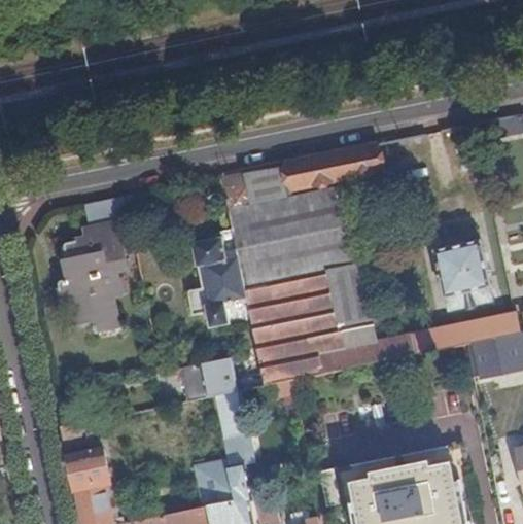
[(378,170),(373,144),(302,159),(280,163),(285,187),(291,186),(292,188),(378,170)]
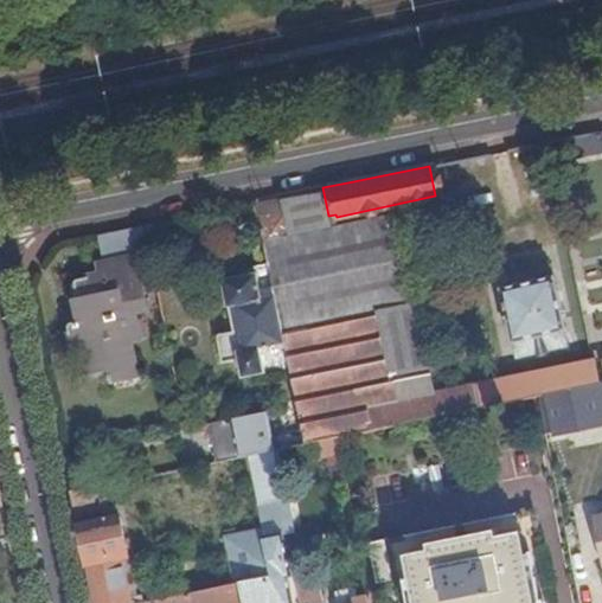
[(479,406),(474,384),(430,392),(426,369),(395,212),(326,228),(344,318),(305,325),(286,236),(281,213),(256,219),(268,275),(281,341),(286,366),(293,399),(301,443),(311,441),(332,437),(479,406)]
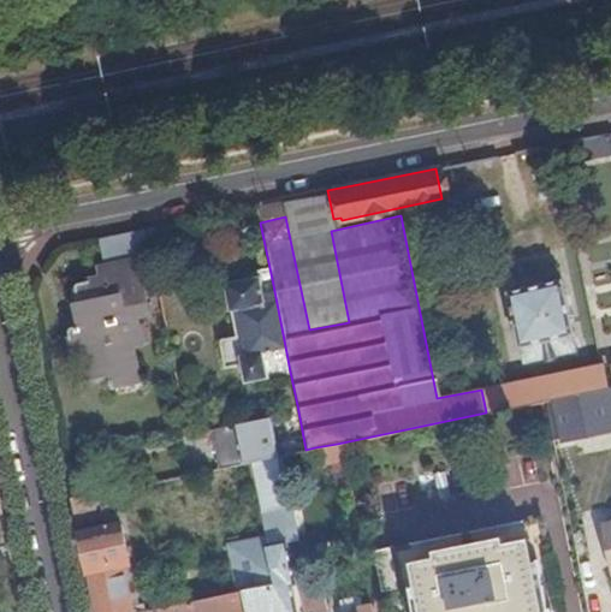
[(187,249),(182,220),(146,227),(150,257),(187,249)]
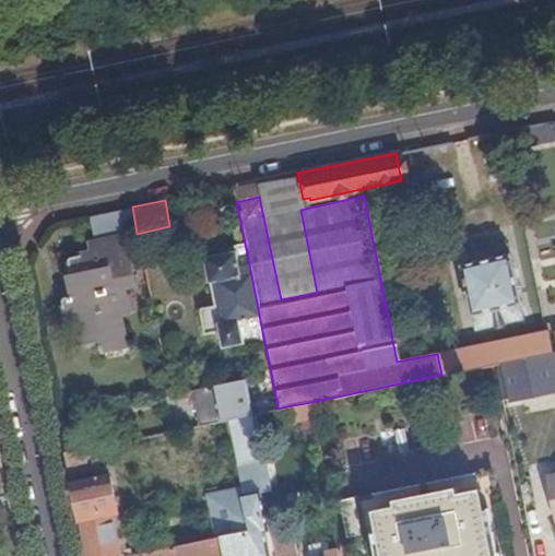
[(317,293),(300,210),(263,217),(281,299),(317,293)]
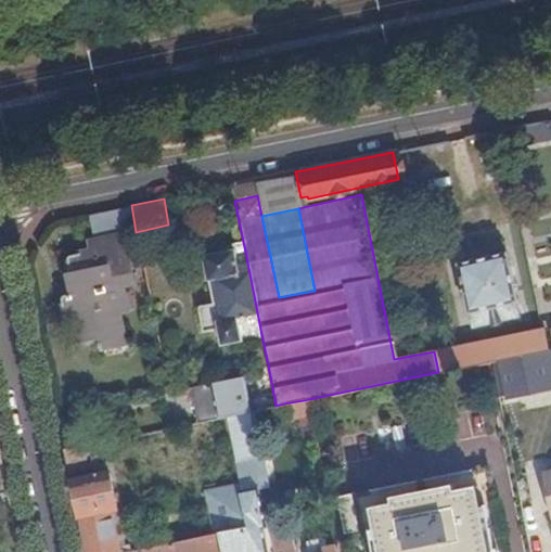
[(95,336),(122,332),(117,310),(127,308),(122,283),(131,282),(123,234),(92,240),(93,248),(66,254),(74,292),(61,294),(69,337),(94,333),(95,336)]
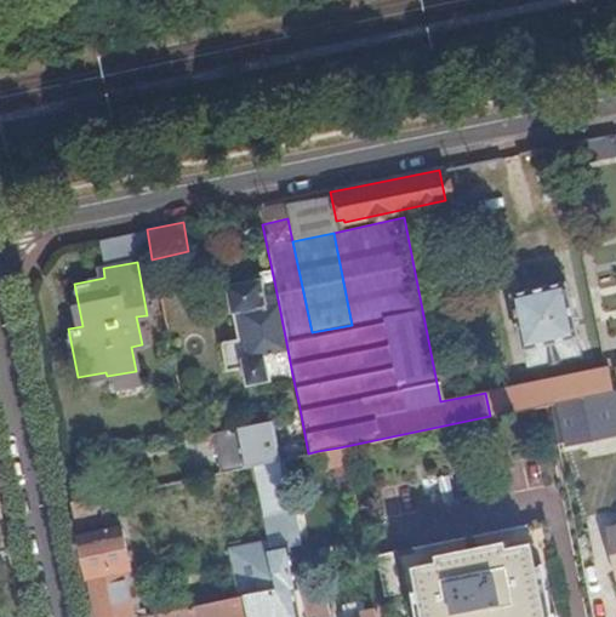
[(507,281),(509,295),(563,283),(559,269),(507,281)]
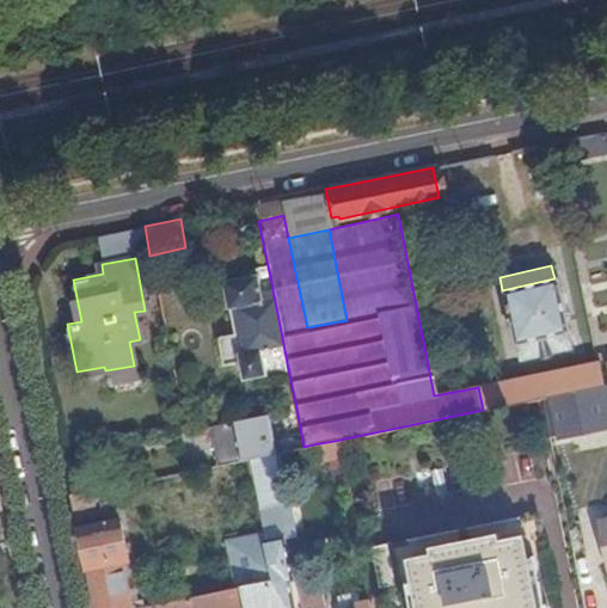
[(283,344),(270,277),(256,281),(255,275),(220,283),(225,309),(233,308),(238,332),(216,337),(215,342),(221,366),(238,362),(241,379),(264,374),(258,349),(283,344)]
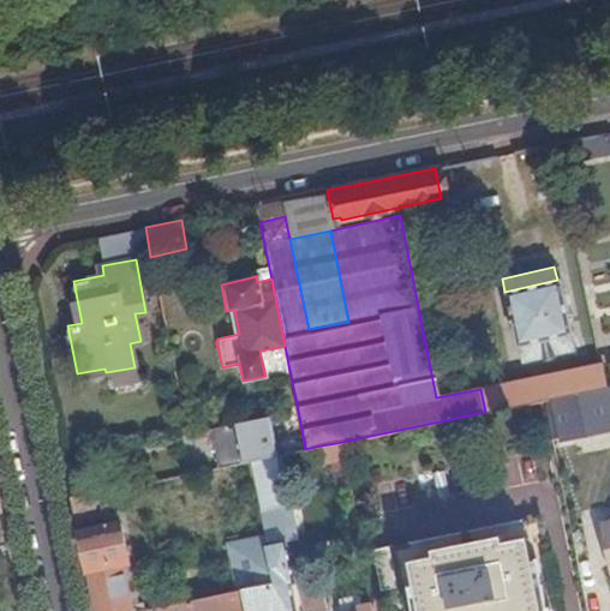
[(557,280),(504,292),(518,346),(519,346),(522,360),(572,349),(568,334),(570,334),(557,280)]
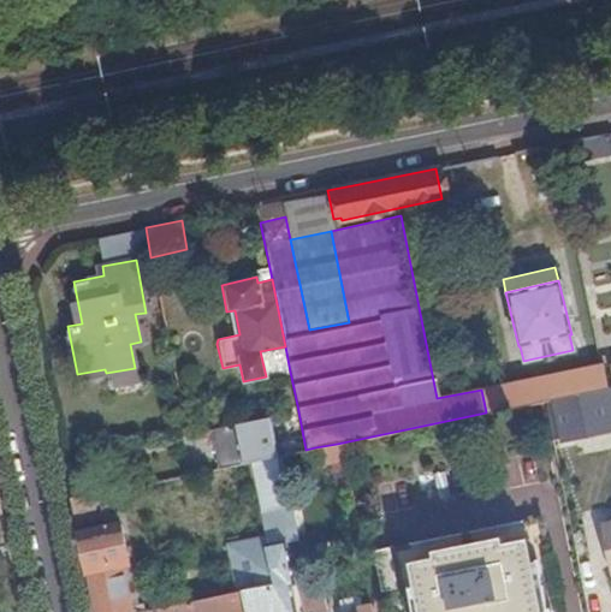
[(260,351),(266,376),(290,372),(285,346),(260,351)]
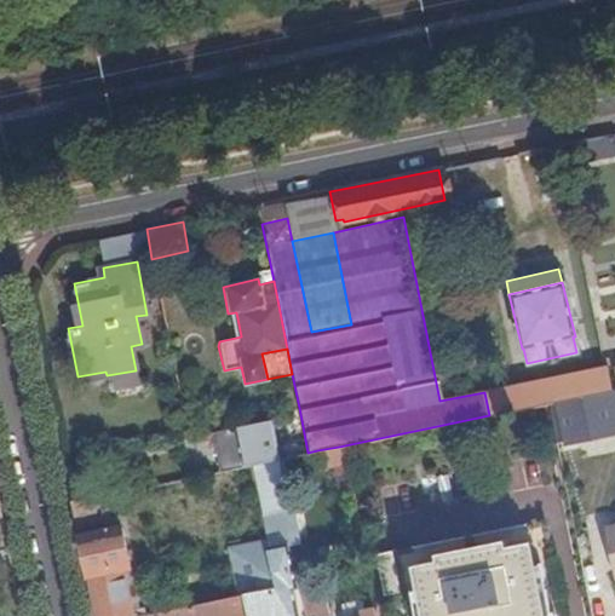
[(614,364),(484,392),(489,415),(547,403),(611,390),(614,389),(614,364)]
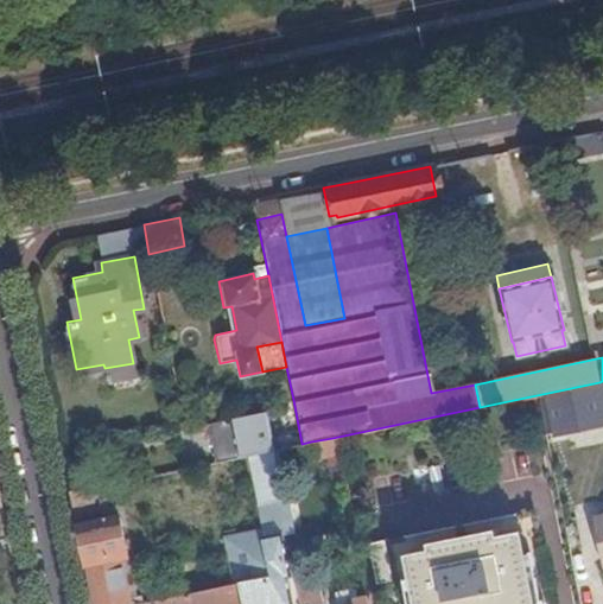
[(602,399),(600,382),(537,395),(545,434),(602,421),(602,399)]
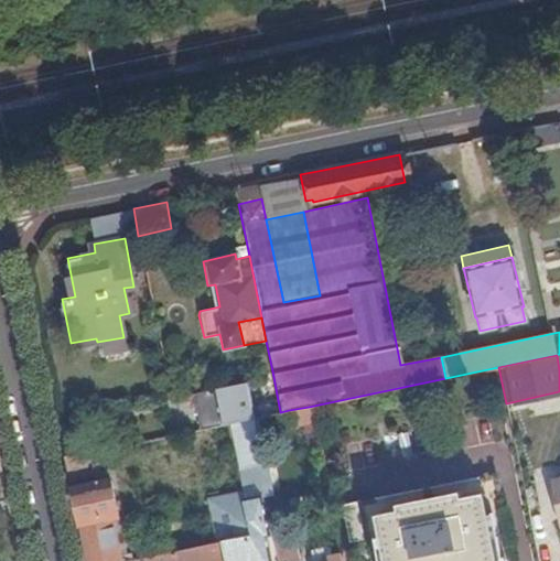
[(252,418),(280,412),(272,371),(264,373),(265,376),(245,381),(252,418)]
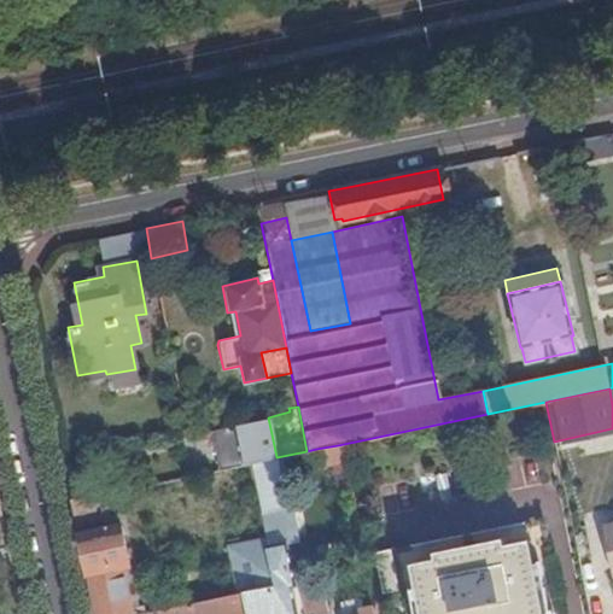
[(268,417),(210,430),(219,469),(250,462),(276,457),(268,417)]
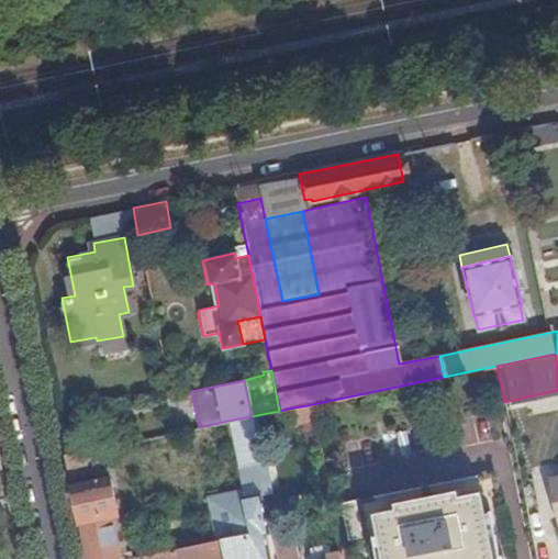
[(311,420),(308,405),(288,409),(291,424),(311,420)]
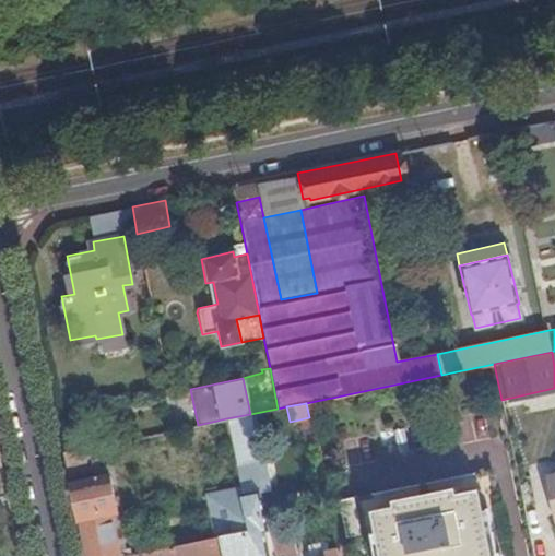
[(250,414),(226,418),(239,487),(247,530),(217,536),(222,555),(264,555),(259,531),(262,528),(263,523),(257,494),(270,491),(263,458),(259,459),(250,414)]
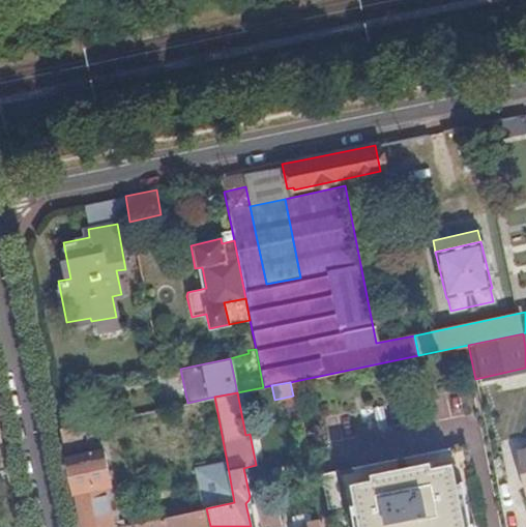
[(86,423),(60,429),(64,446),(95,440),(91,422),(86,423)]
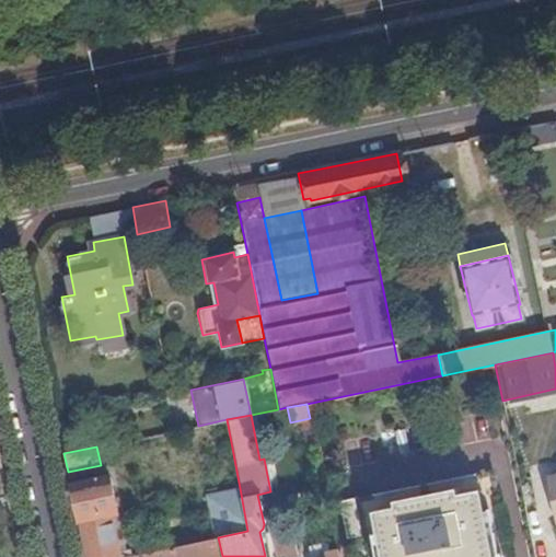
[(555,473),(544,476),(553,521),(555,520),(555,473)]
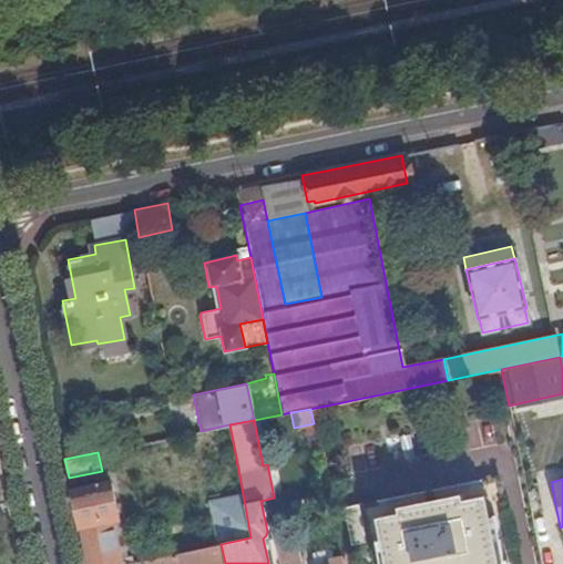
[(109,482),(71,489),(86,563),(120,563),(114,534),(119,533),(109,482)]
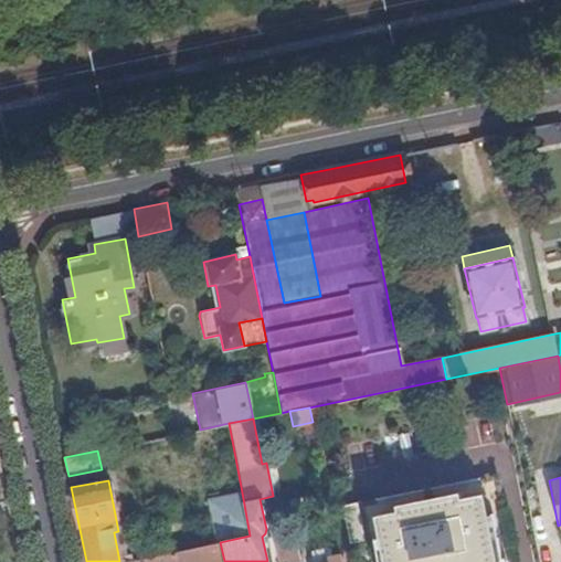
[(510,561),(495,483),(359,510),(369,561),(510,561)]
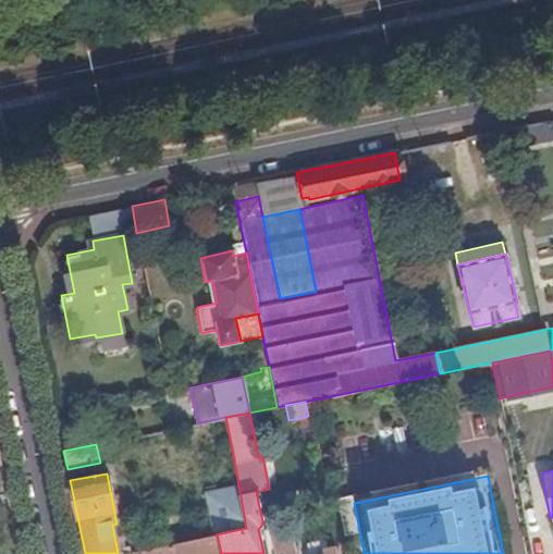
[(246,528),(238,485),(205,493),(210,520),(213,536),(217,534),(246,528)]
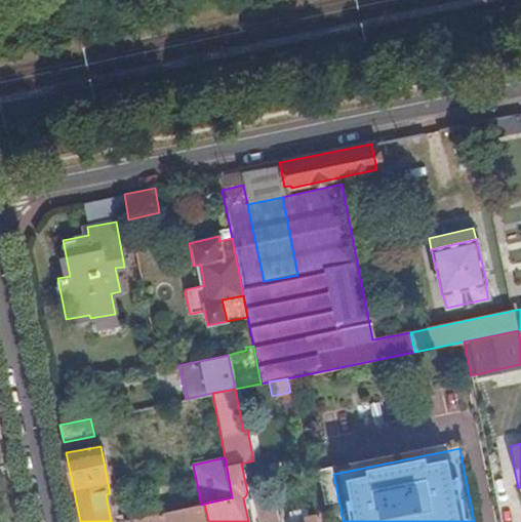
[(252,496),(256,521),(273,518),(268,493),(252,496)]
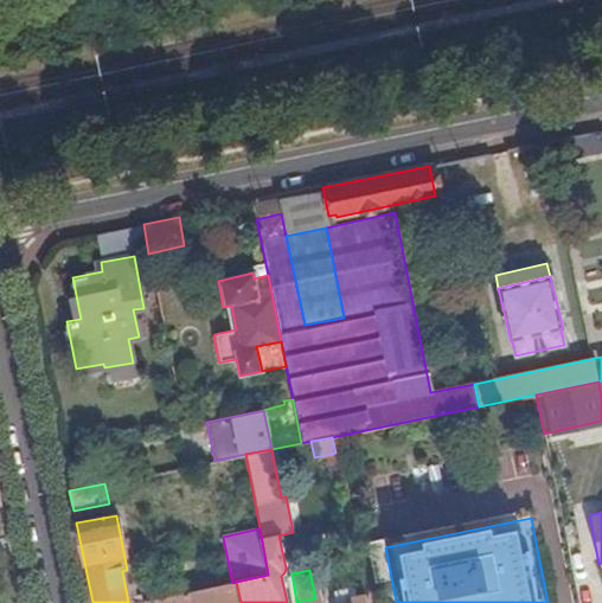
[(219,585),(153,600),(153,602),(241,602),(236,582),(232,583),(219,585)]
